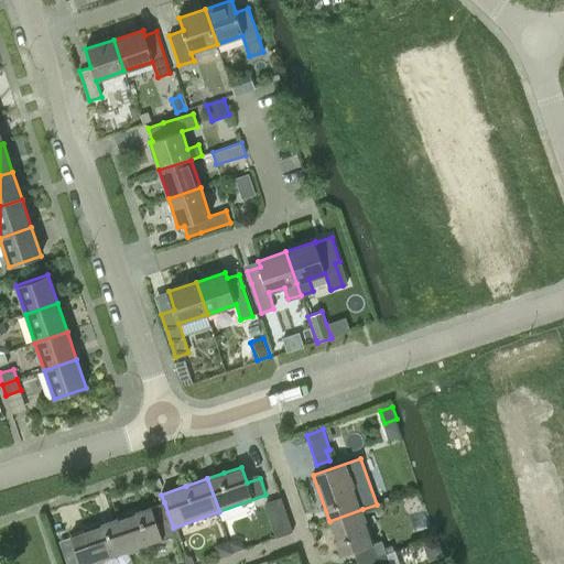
[(132,514),(117,519),(129,552),(175,535),(173,528),(164,502),(151,507),(149,508),(131,513),(132,514)]
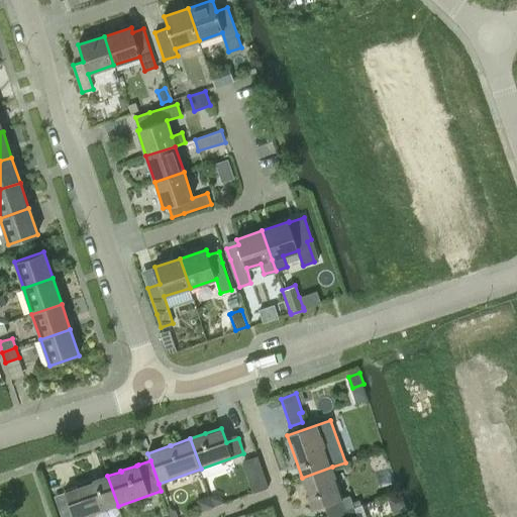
[(332,467),(302,478),(312,509),(324,506),(327,516),(346,509),(354,507),(353,506),(352,502),(350,496),(343,498),(332,467)]
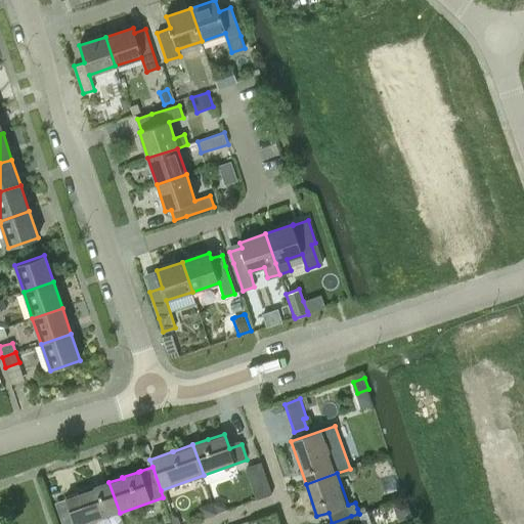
[(78,492),(64,496),(66,498),(71,516),(74,523),(88,523),(97,520),(96,519),(118,511),(108,482),(94,486),(95,488),(78,494),(78,492)]
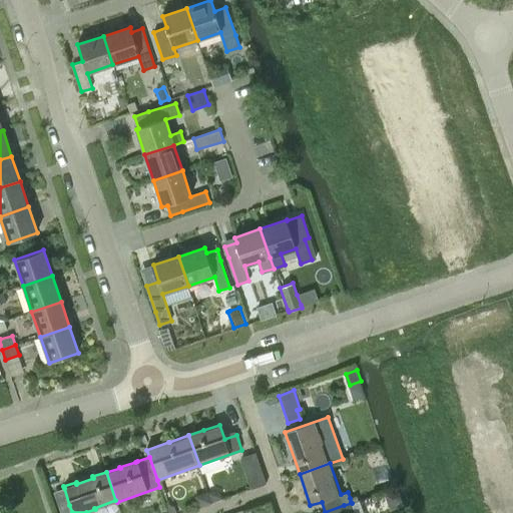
[(215,490),(208,493),(212,502),(222,498),(220,493),(215,490)]
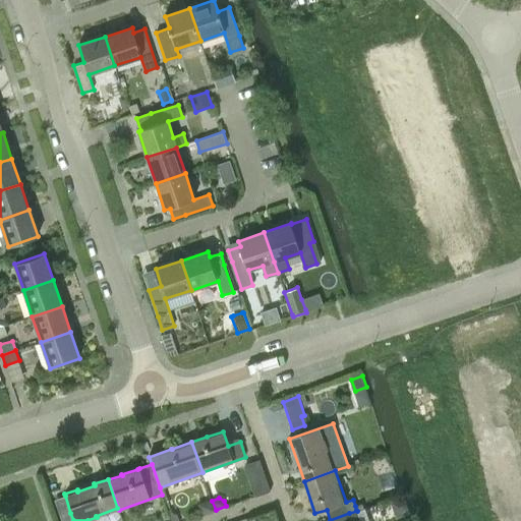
[(349,513),(330,520),(367,520),(364,509),(358,511),(357,511),(349,513)]
